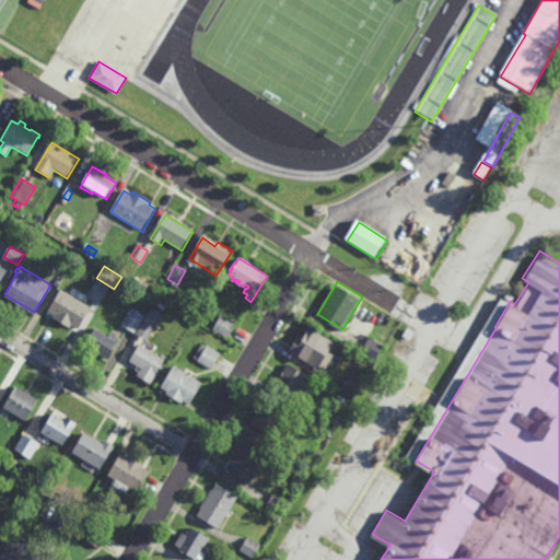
[(79,326),(71,322),(69,325),(54,315),(55,313),(48,308),(61,287),(91,304),(79,326)]
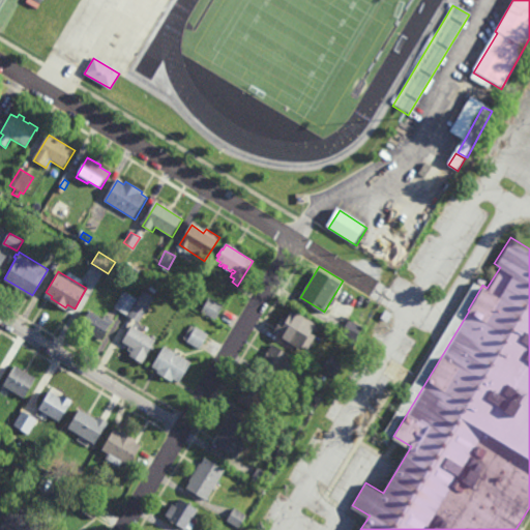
[(155,292),(149,289),(152,284),(158,288),(155,292)]
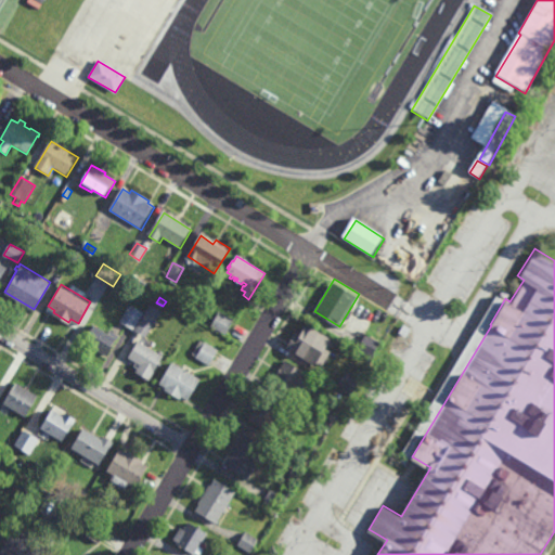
[(133,327),(119,319),(130,302),(144,310),(133,327)]
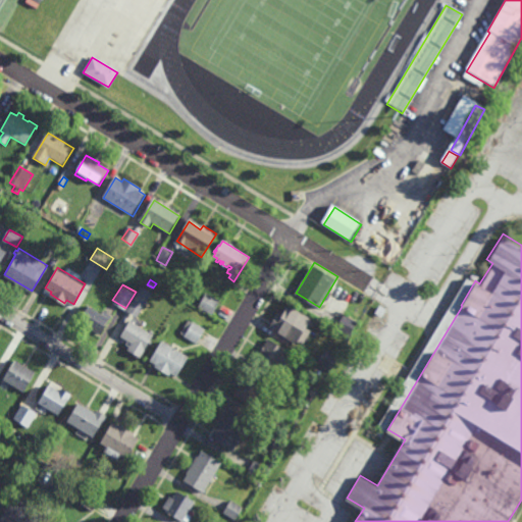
[(137,315),(126,309),(142,284),(152,291),(137,315)]
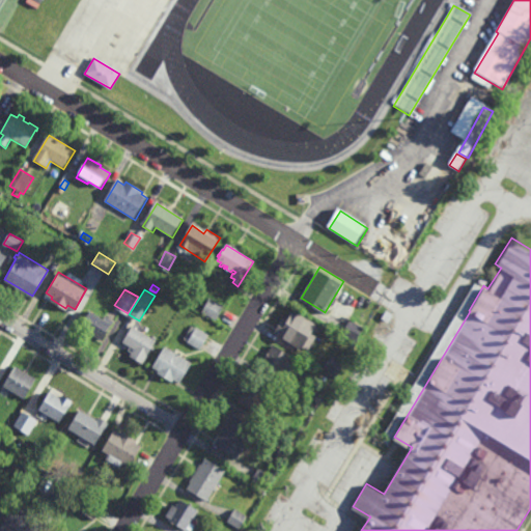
[(217,318),(202,310),(210,297),(224,305),(217,318)]
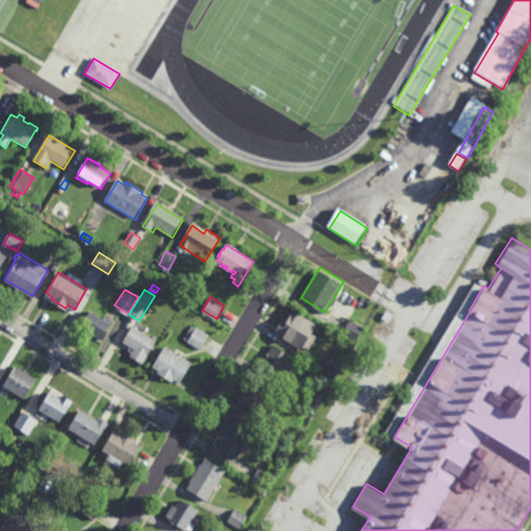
[(103,338),(90,331),(90,330),(80,324),(89,306),(113,320),(103,338)]
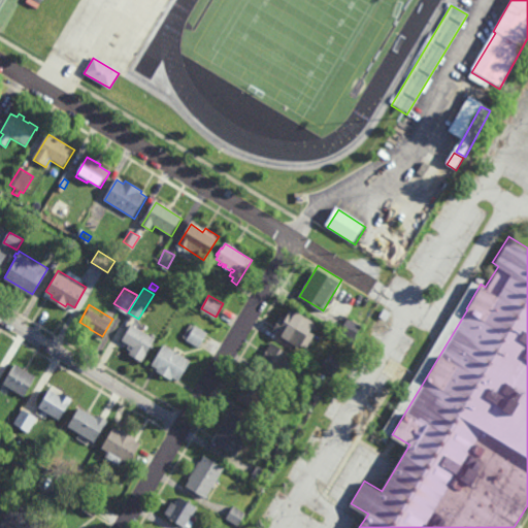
[(387,319),(380,315),(385,306),(391,310),(387,319)]
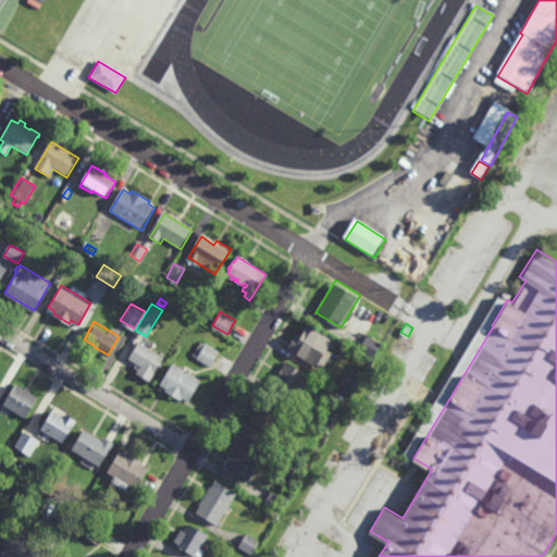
[(331,338),(316,363),(289,347),(296,335),(300,338),(308,325),(331,338)]
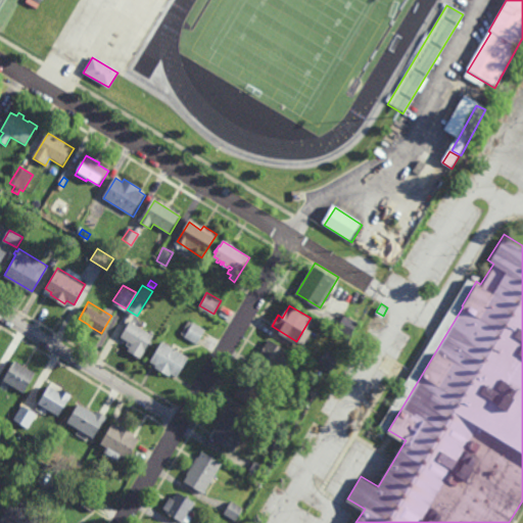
[(349,335),(337,327),(345,314),(359,322),(349,335)]
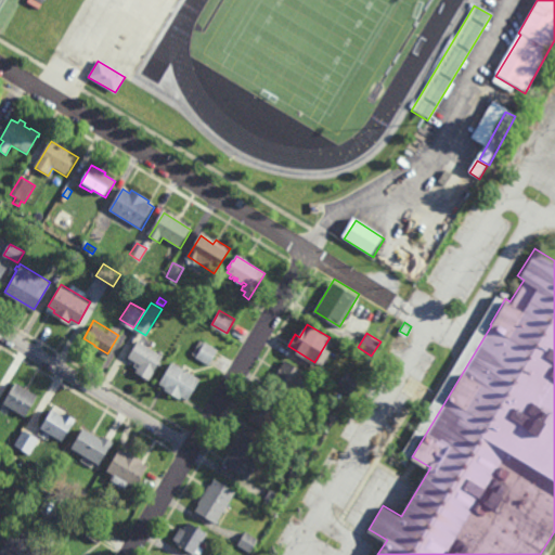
[(151,340),(149,345),(164,353),(159,361),(162,363),(160,365),(158,364),(150,378),(136,370),(139,366),(134,364),(138,360),(129,356),(139,339),(140,340),(142,336),(151,340)]
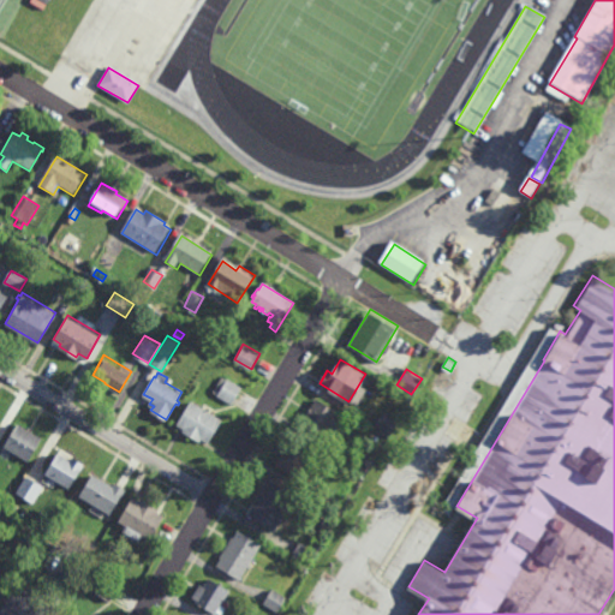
[(227,378),(227,377),(243,386),(232,404),(218,395),(219,394),(213,390),(222,375),(227,378)]
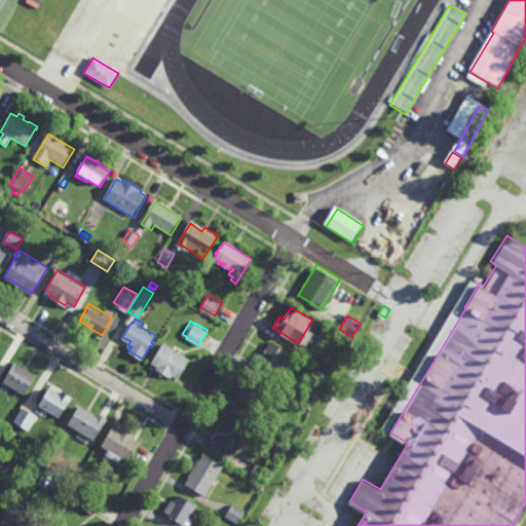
[(288,370),(280,366),(278,370),(260,359),(271,339),(291,351),(287,358),(293,362),(288,370)]
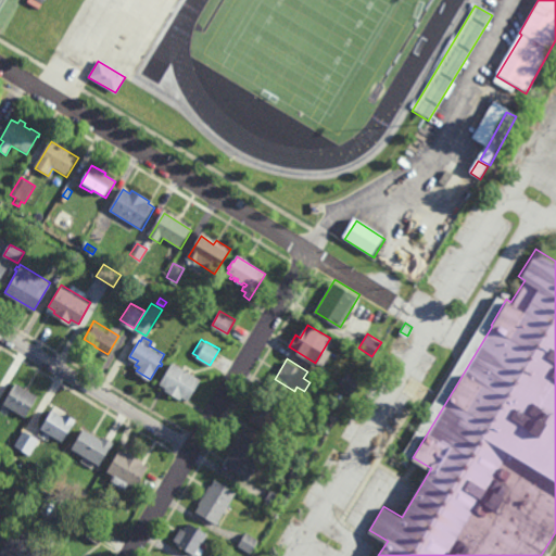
[(202,378),(189,400),(188,399),(186,402),(165,390),(166,389),(160,386),(162,383),(160,382),(173,361),(202,378)]
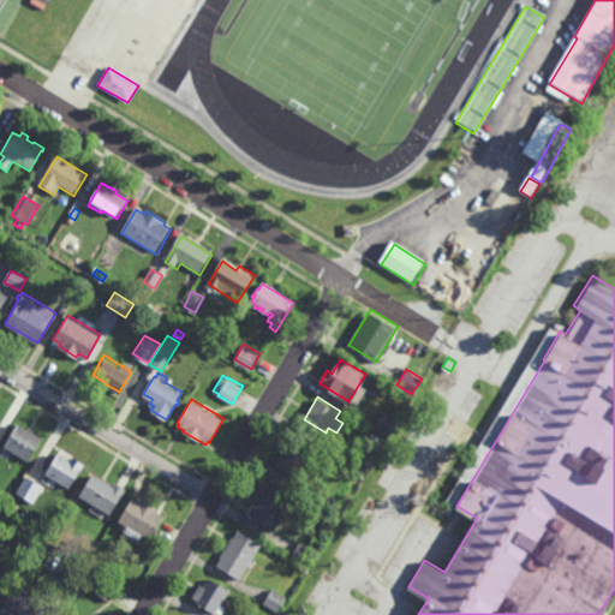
[(387,434),(374,425),(383,411),(396,419),(387,434)]
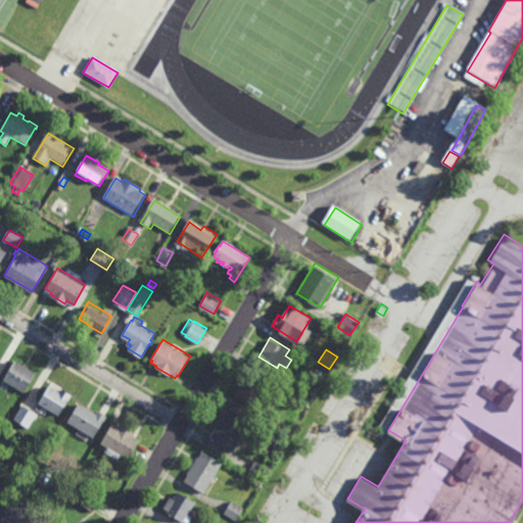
[(22,364),(25,361),(30,364),(28,367),(36,371),(24,391),(10,383),(9,385),(5,383),(7,381),(3,379),(14,359),(22,364)]
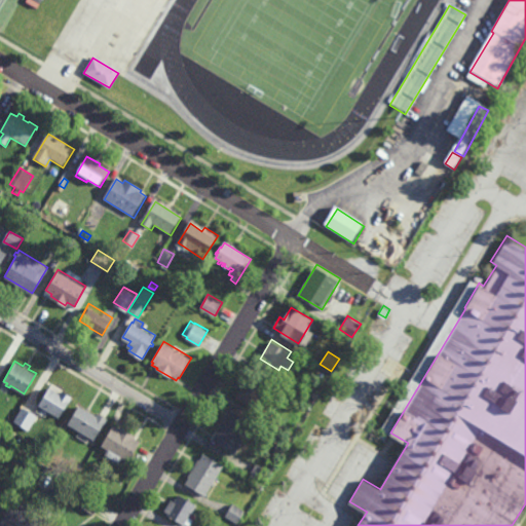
[(298,397),(273,383),(282,369),(295,377),(292,383),(302,389),(298,397)]
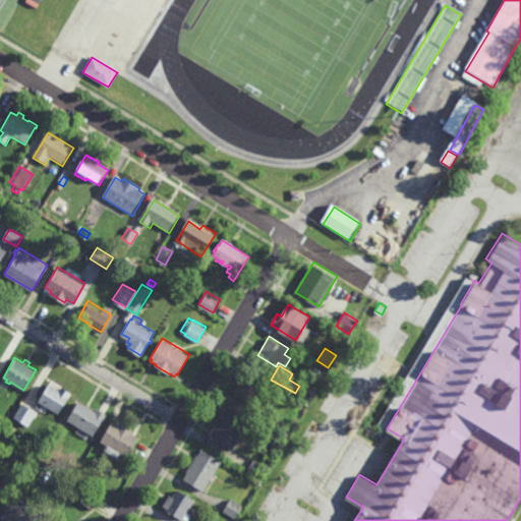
[(254,404),(235,393),(246,373),(266,385),(254,404)]
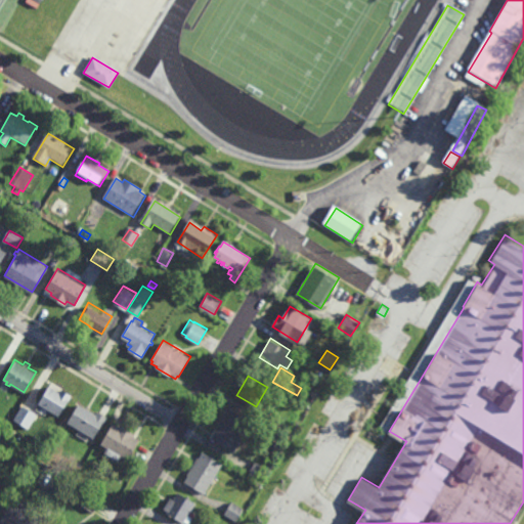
[(59,391),(61,388),(72,394),(70,399),(69,398),(59,415),(39,403),(46,390),(47,387),(48,388),(49,385),(59,391)]
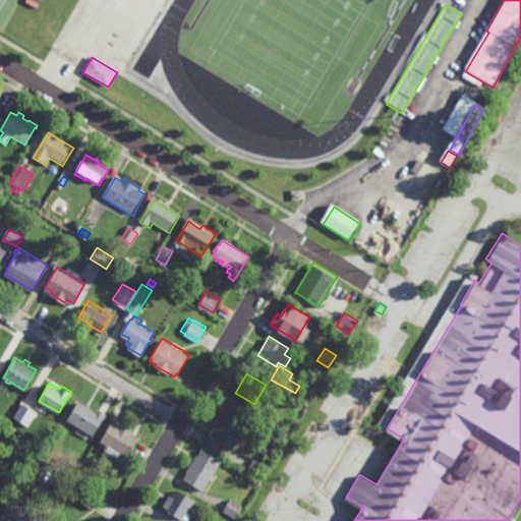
[(97,410),(98,408),(107,413),(105,418),(104,417),(94,435),(67,419),(78,400),(97,410)]
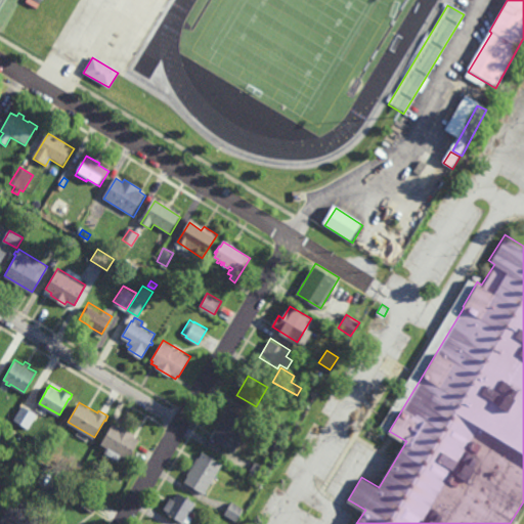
[(28,429),(13,419),(23,404),(37,413),(28,429)]
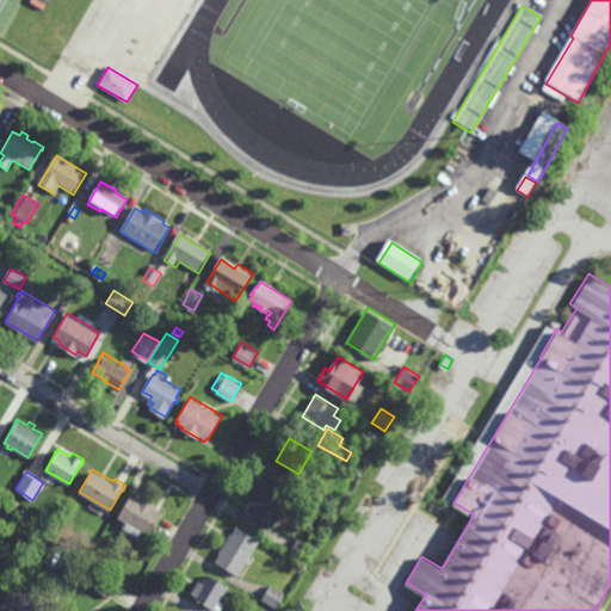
[(285,514),(283,513),(275,526),(247,510),(267,475),(296,491),(288,505),(290,507),(285,514)]
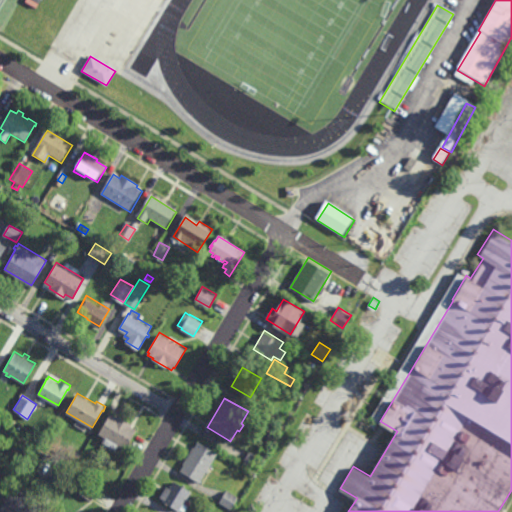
[(268,421),(256,413),(262,403),(274,410),(268,421)]
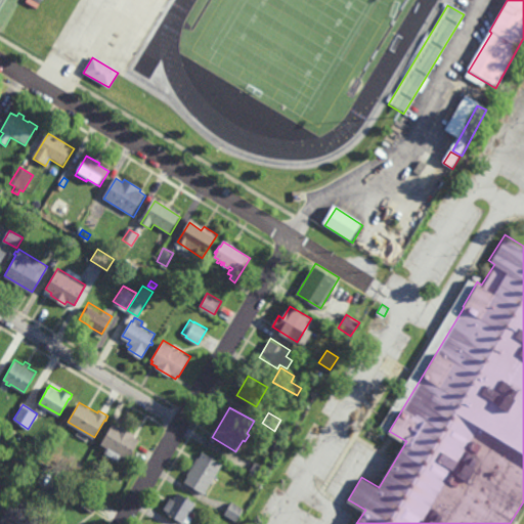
[(120,426),(121,424),(138,434),(136,437),(140,439),(128,460),(123,456),(120,462),(102,452),(106,446),(101,443),(114,423),(120,426)]
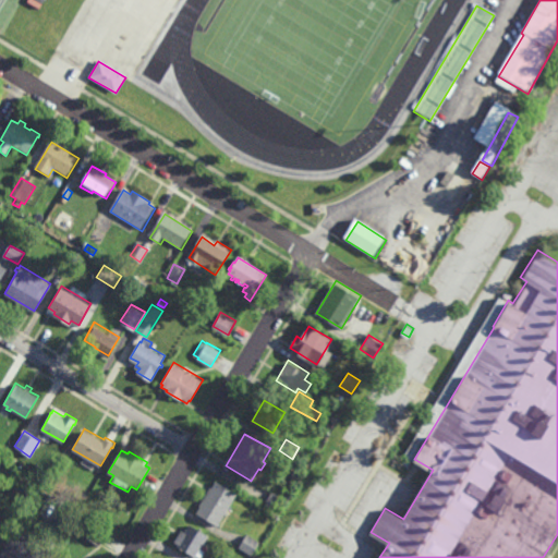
[(299,481),(292,476),(295,470),(303,475),(299,481)]
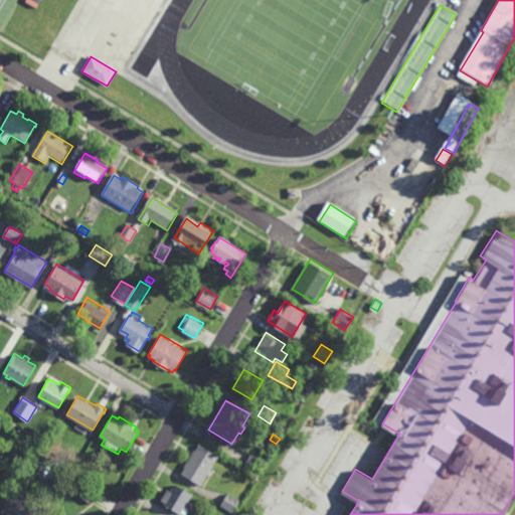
[(219,455),(201,485),(182,473),(185,467),(184,466),(194,449),(195,450),(199,443),(219,455)]
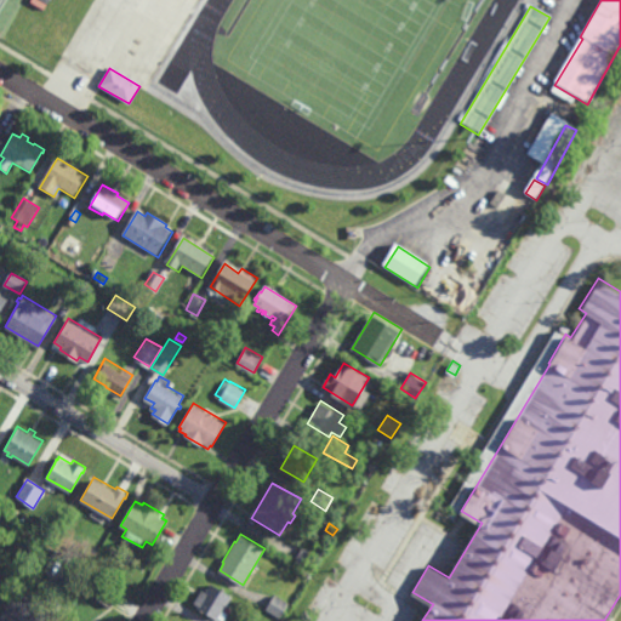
[(29,558),(22,554),(30,540),(38,545),(29,558)]
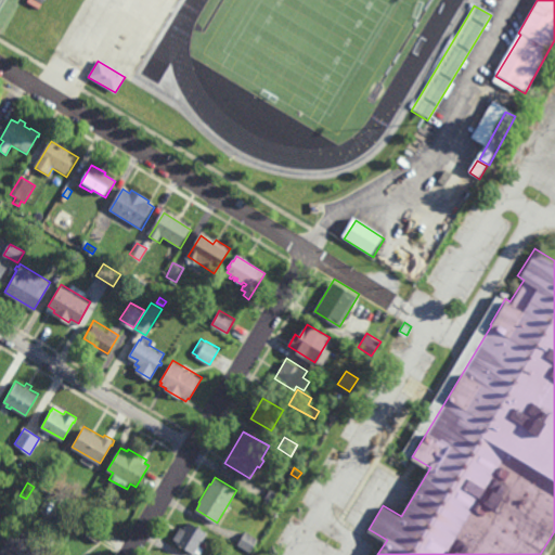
[(278,510),(263,502),(271,489),(285,497),(278,510)]
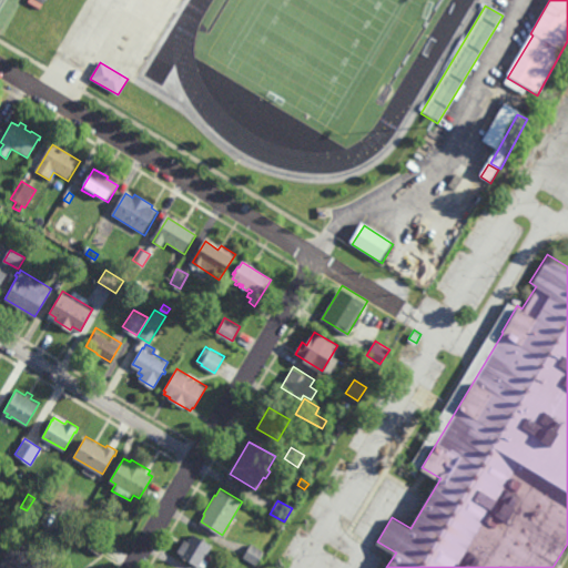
[(64,535),(52,527),(60,515),(72,523),(64,535)]
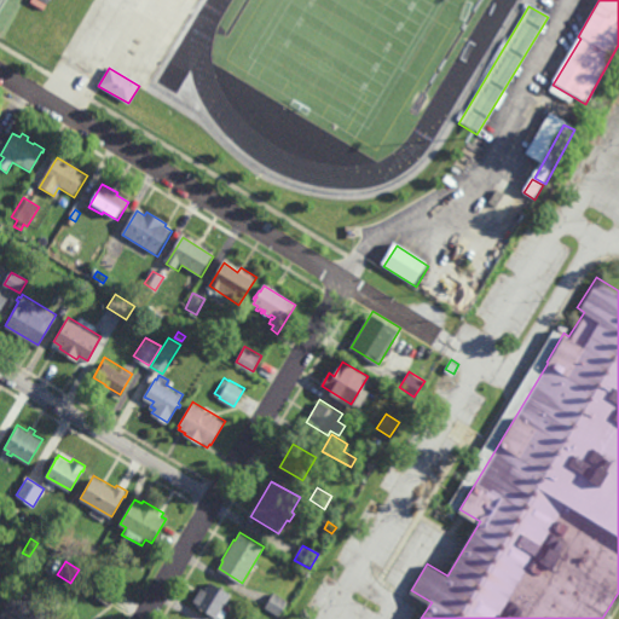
[(110,605),(96,595),(105,580),(120,590),(110,605)]
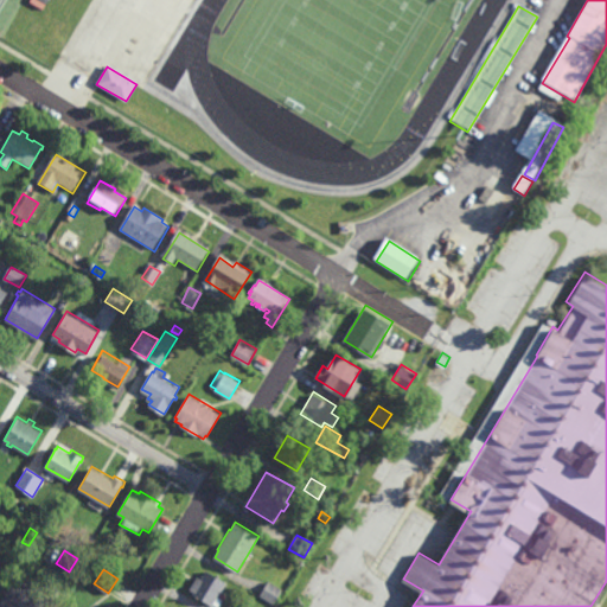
[(228,582),(218,596),(223,599),(219,606),(215,604),(213,606),(192,594),(193,592),(190,589),(198,575),(203,579),(208,570),(228,582)]
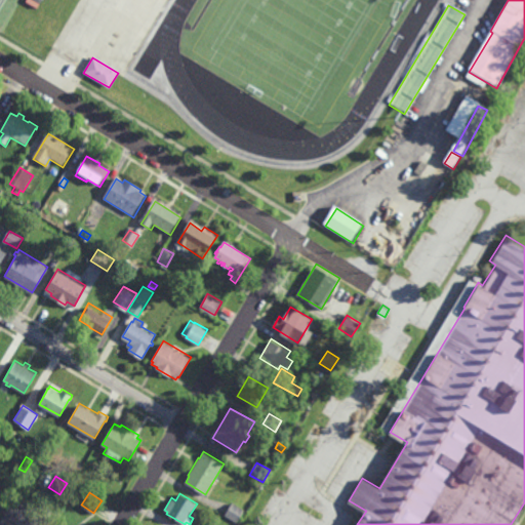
[(80,505),(75,501),(78,496),(83,499),(80,505)]
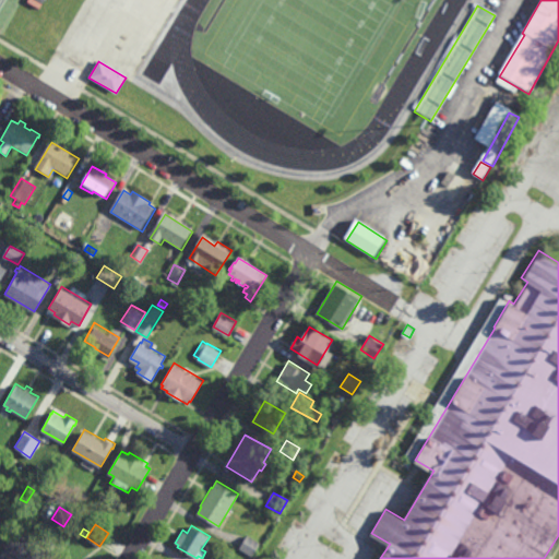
[(46,549),(39,558),(4,558),(0,556),(15,531),(46,549)]
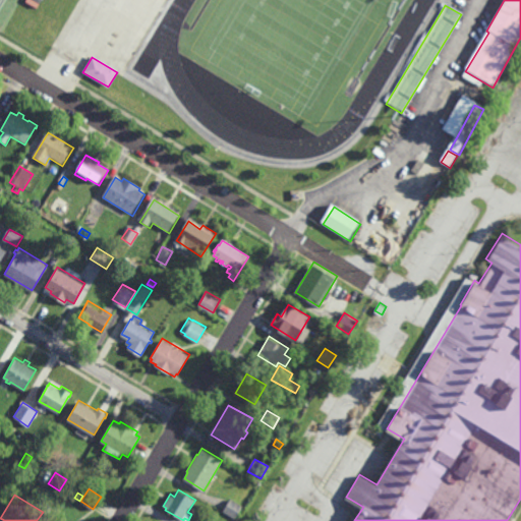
[(236,518),(224,511),(231,499),(243,506),(236,518)]
